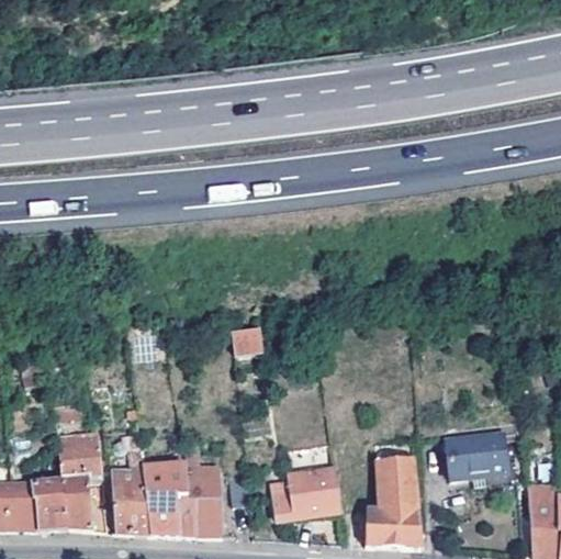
[(257,327),(231,331),(233,355),(259,351),(257,327)]
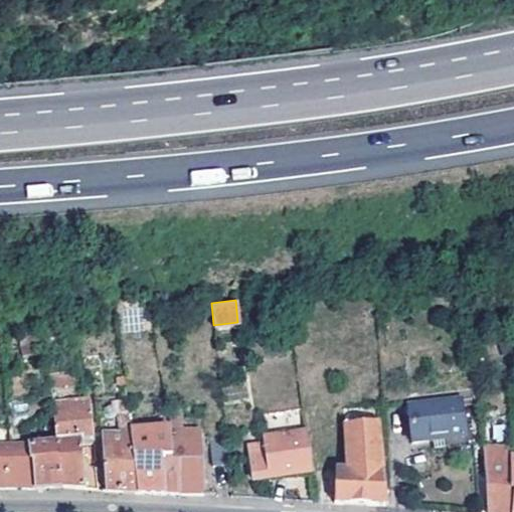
[(41,353),(35,329),(17,334),(23,358),(41,353)]
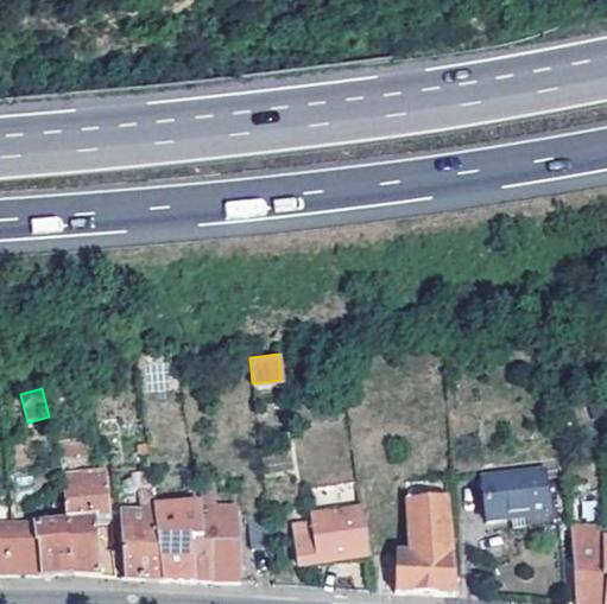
[(269,402),(259,404),(260,418),(270,417),(269,402)]
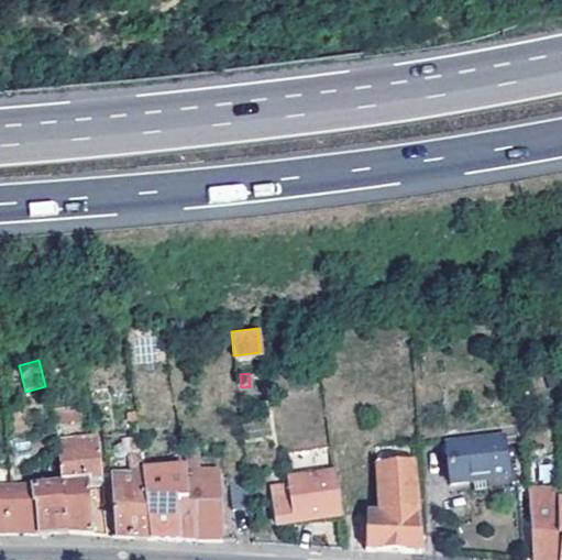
[(51,409),(53,421),(96,417),(92,403),(51,409)]
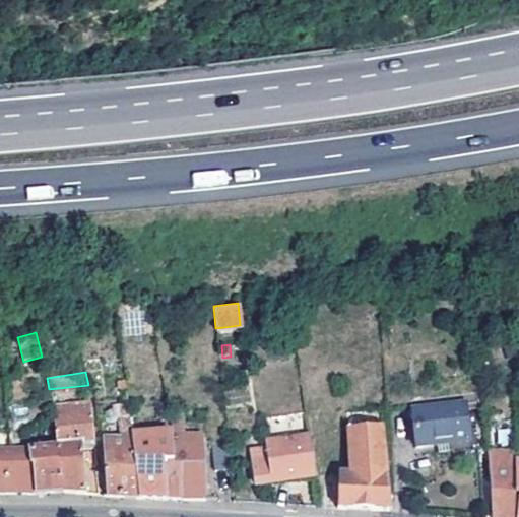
[(137,496),(131,442),(130,437),(131,435),(125,390),(118,390),(121,415),(116,414),(118,436),(103,437),(107,492),(137,496)]
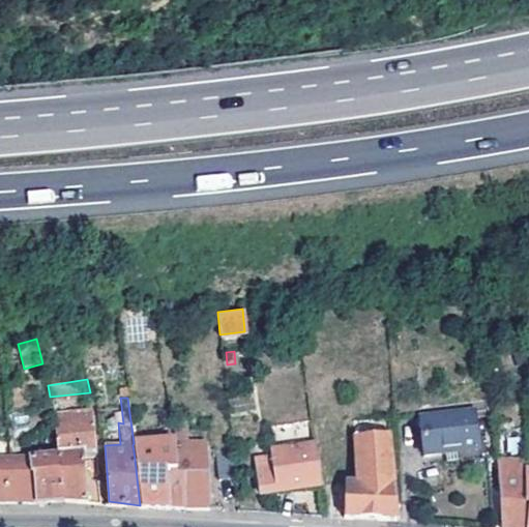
[(53,412),(57,449),(63,448),(83,445),(83,446),(96,445),(92,405),(53,412)]
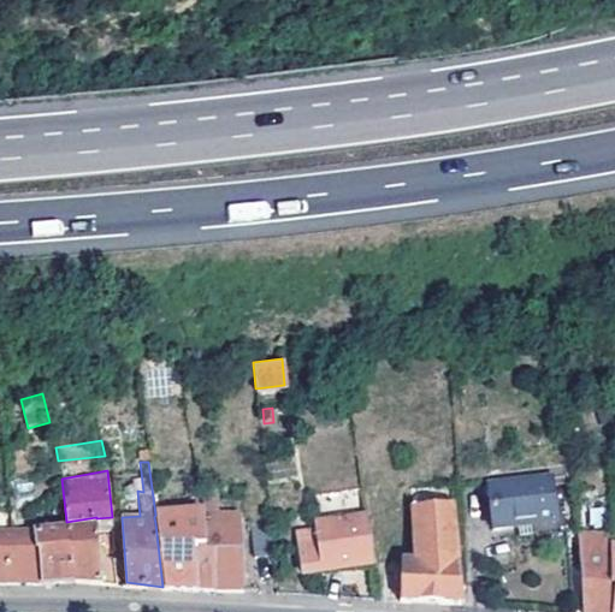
[(555,482),(496,487),(498,527),(559,523),(555,482)]
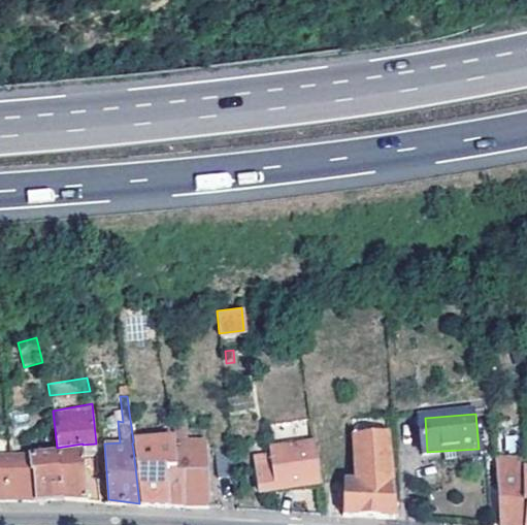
[(189,438),(188,424),(173,426),(174,429),(175,438),(189,438)]
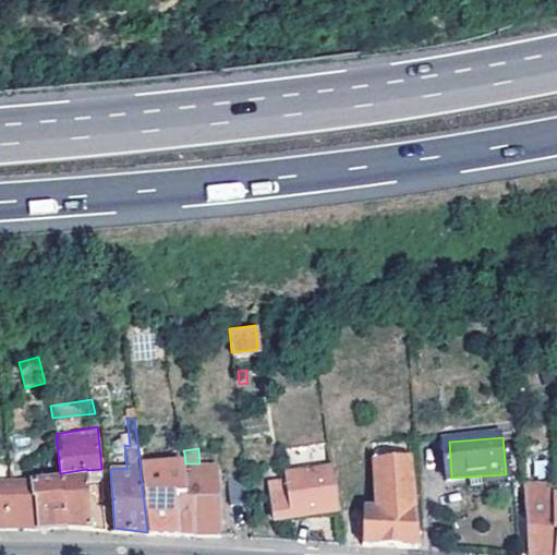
[(420,545),(415,459),(376,459),(375,507),(363,507),(362,544),(420,545)]
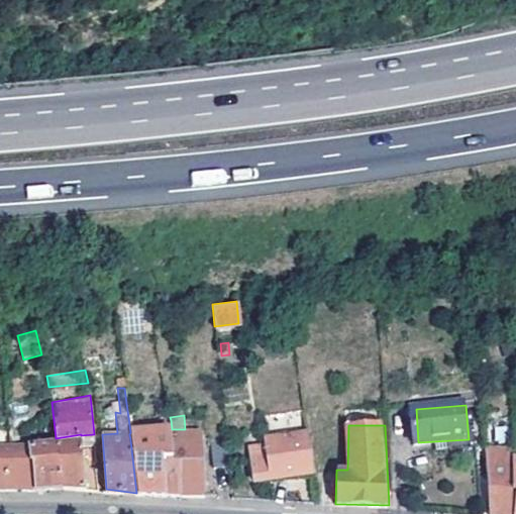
[(28,430),(30,444),(40,443),(39,429),(28,430)]
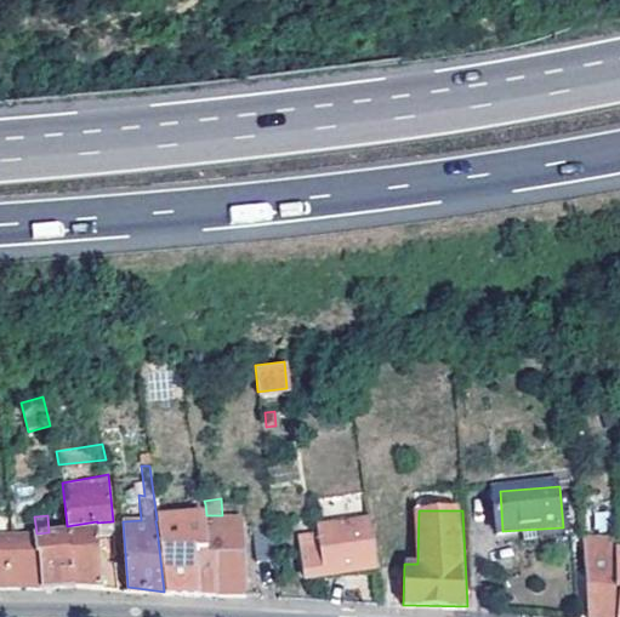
[(212,552),(217,593),(245,593),(242,515),(222,515),(206,515),(209,529),(212,552)]
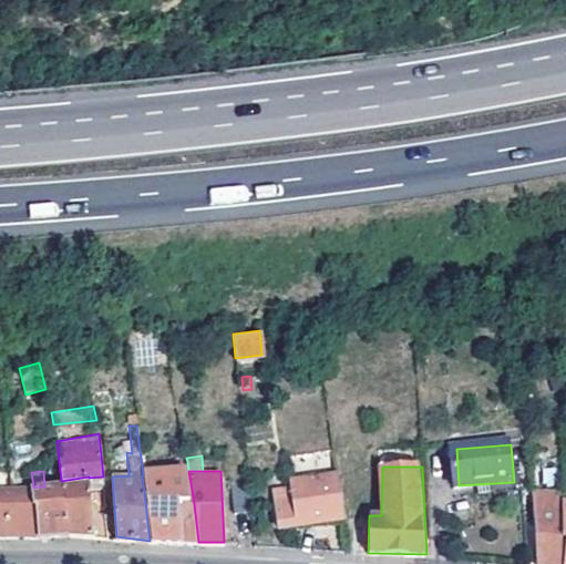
[(340,505),(336,474),(288,480),(289,485),(275,486),(277,526),(342,520),(340,505)]
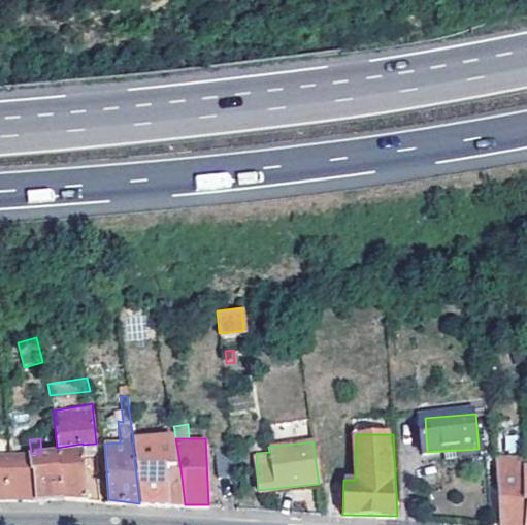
[(57,448),(57,452),(60,452),(63,496),(87,498),(87,488),(93,487),(91,470),(85,470),(84,452),(83,445),(83,444),(63,447),(57,448)]
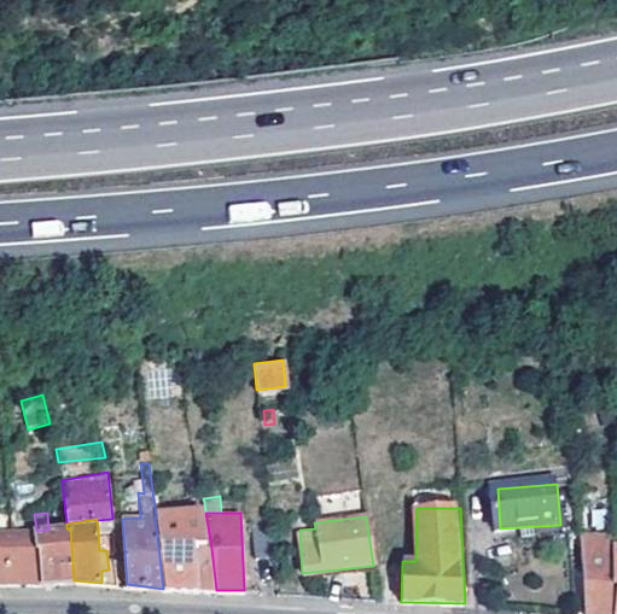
[(97,520),(98,528),(114,527),(112,519),(97,520)]
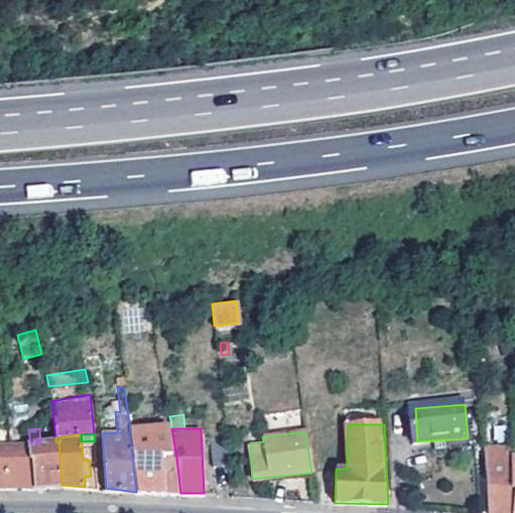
[(230,464),(227,437),(210,439),(213,466),(230,464)]
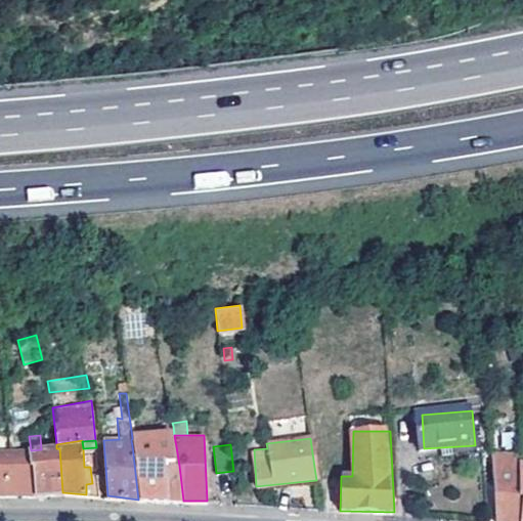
[(176,446),(132,445),(138,500),(153,500),(165,501),(163,468),(179,466),(176,446)]
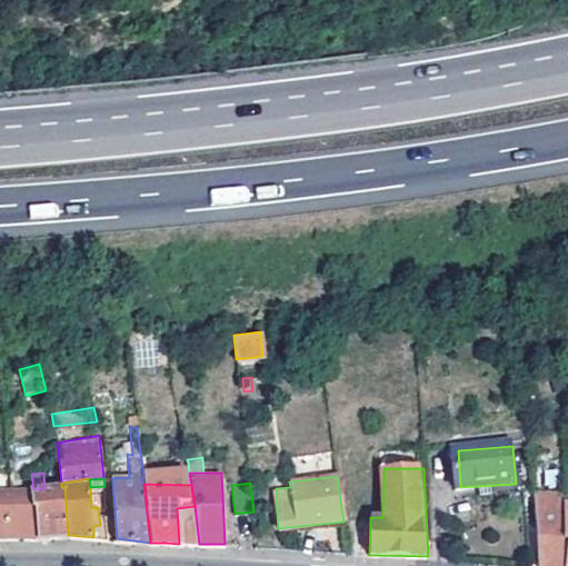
[(45,488),(33,489),(35,506),(37,508),(38,537),(47,537),(68,535),(65,487),(61,487),(45,488)]
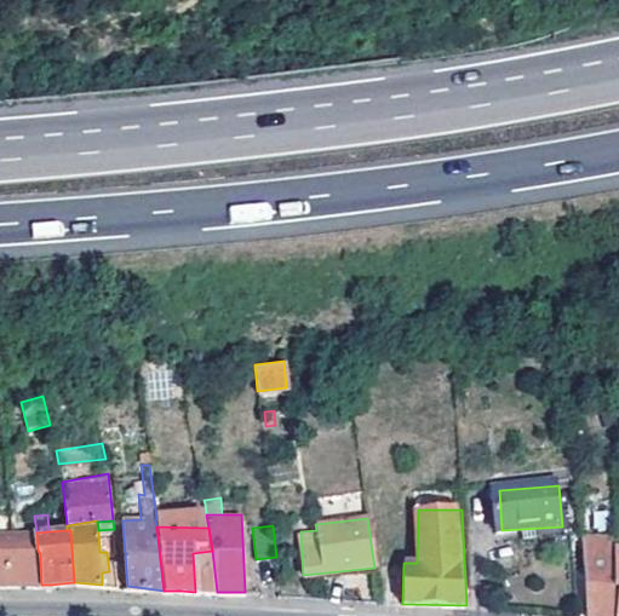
[(0,583),(32,585),(41,585),(40,553),(38,551),(36,533),(0,531),(0,583)]
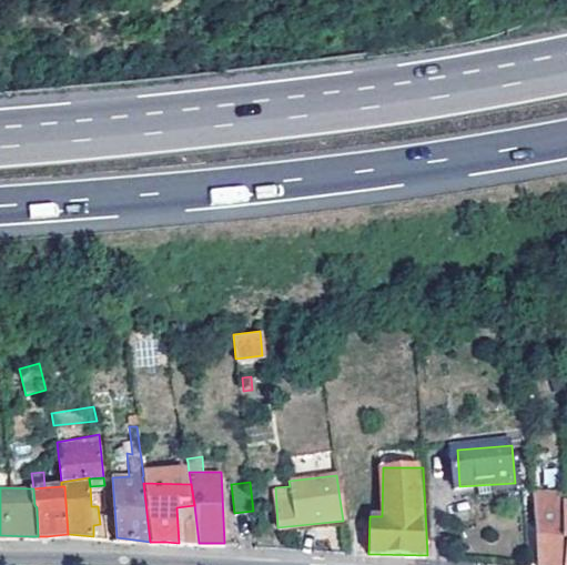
[(548,495),(525,494),(525,505),(547,504),(548,495)]
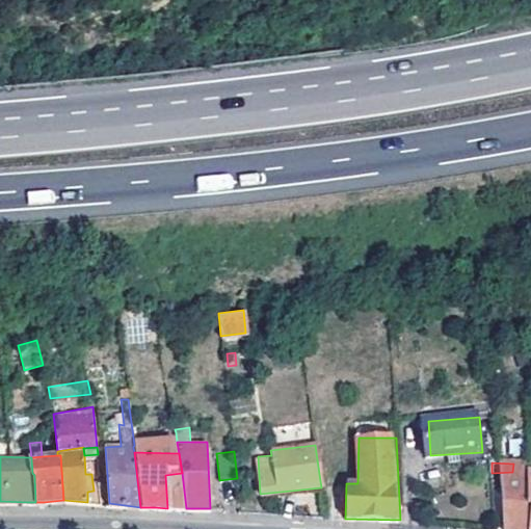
[(173,508),(186,508),(182,473),(165,475),(167,508),(173,508)]
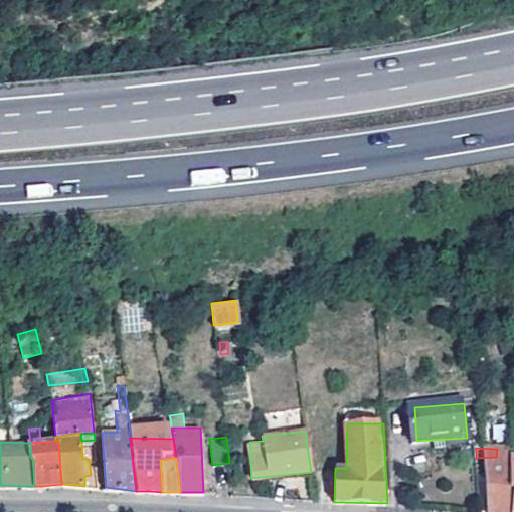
[(485,461),(487,511),(511,511),(512,461),(485,461)]
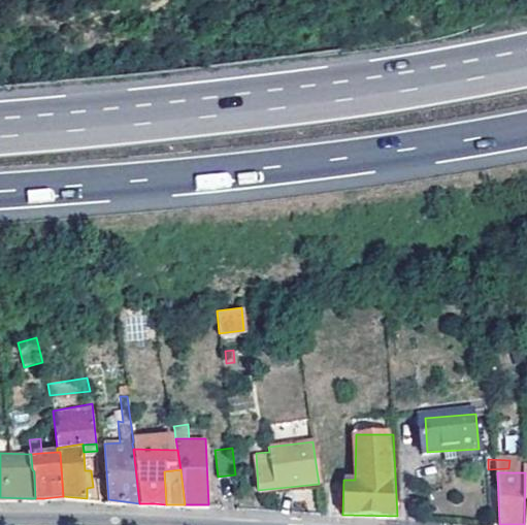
All buildings are outlined.
